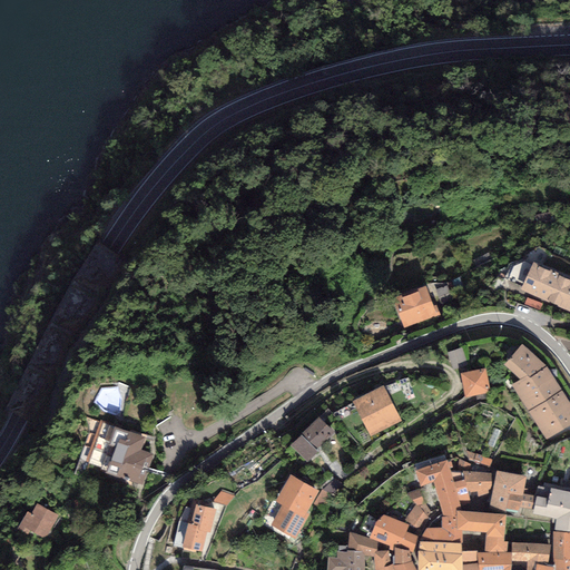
[(569,279),(536,265),(524,292),(569,311),(569,279)]
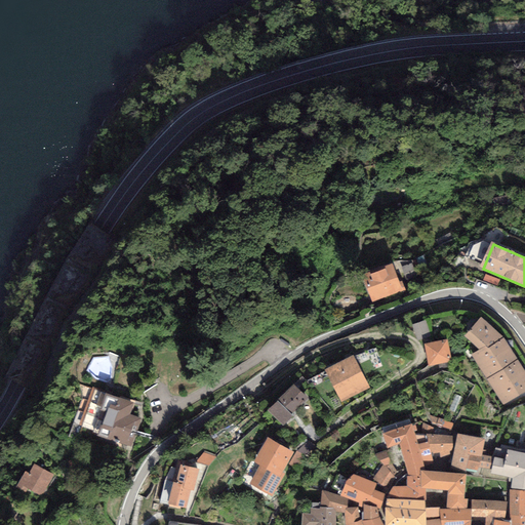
[(391,266),(364,276),(373,300),(387,295),(388,299),(405,292),(401,284),(398,285),(391,266)]
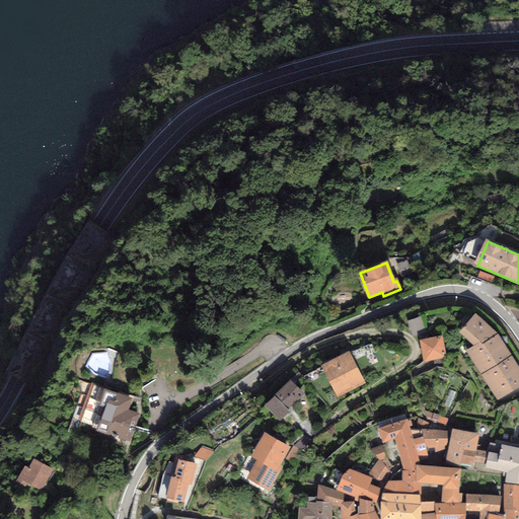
[(475,346),(466,352),(498,400),(518,386),(518,369),(499,338),(475,316),(460,332),(475,346)]
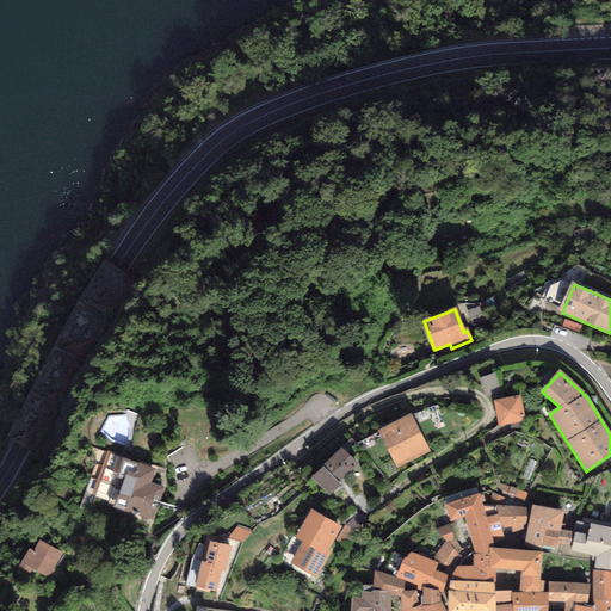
[(503,394),(495,375),(480,381),(486,399),(503,394)]
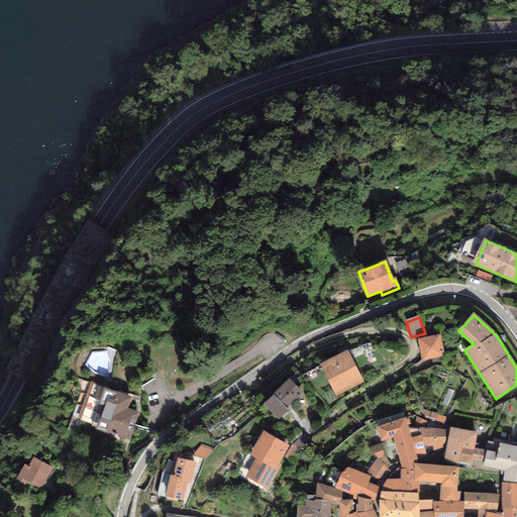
[(441,337),(420,339),(423,360),(443,357),(441,337)]
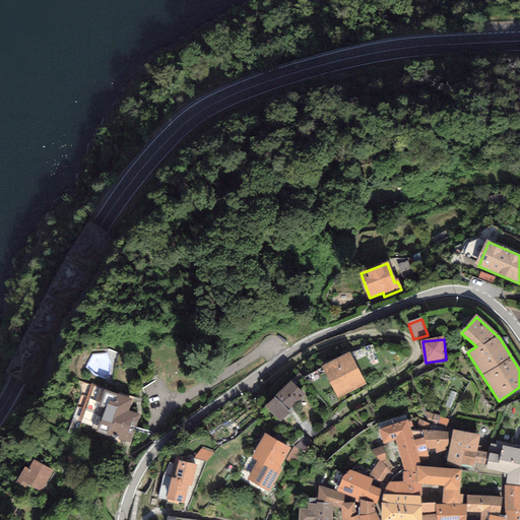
[(349,354),(324,368),(339,398),(366,385),(349,354)]
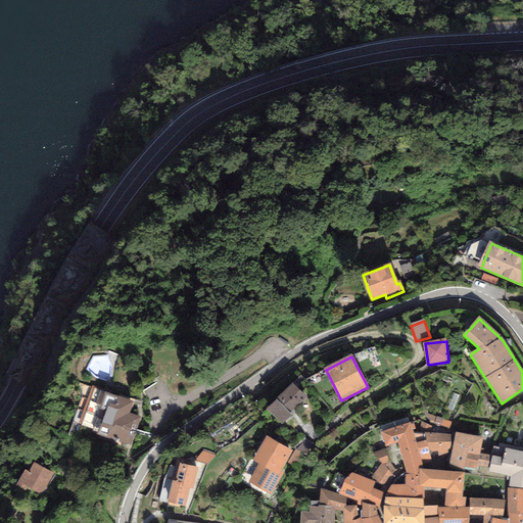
[(293,384),(269,410),(283,424),(306,397),(293,384)]
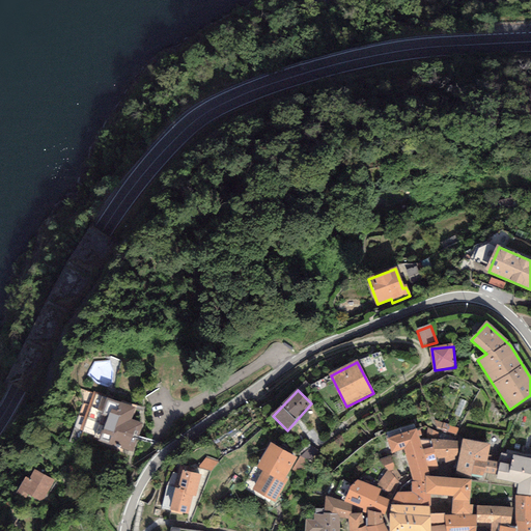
[(138,409),(93,393),(79,432),(132,451),(141,425),(133,422),(138,409)]
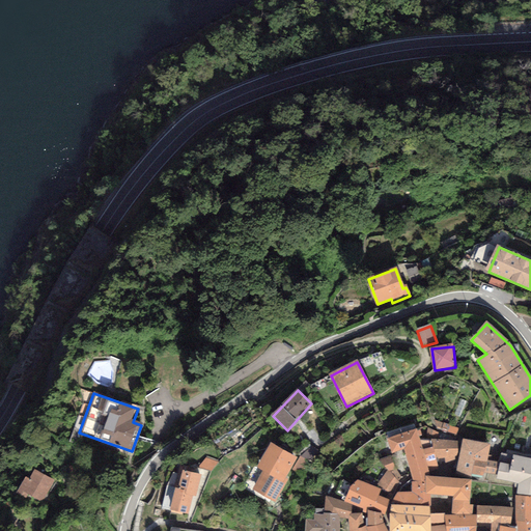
[(416,424),(386,434),(392,455),(404,450),(412,475),(412,479),(442,479),(434,457),(426,457),(420,441),(416,424)]
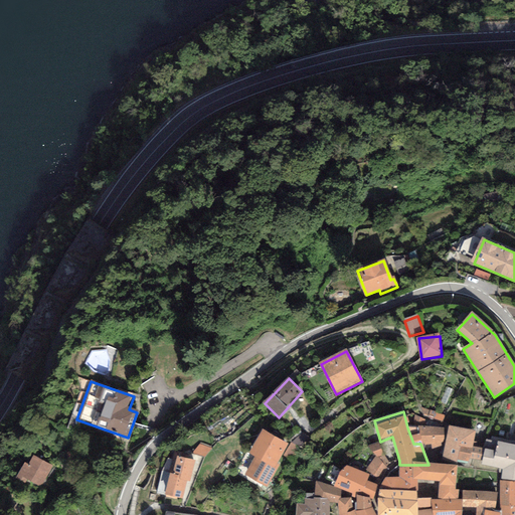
[(414,427),(407,427),(413,444),(420,444),(442,443),(442,430),(427,427),(425,422),(414,415),(414,427)]
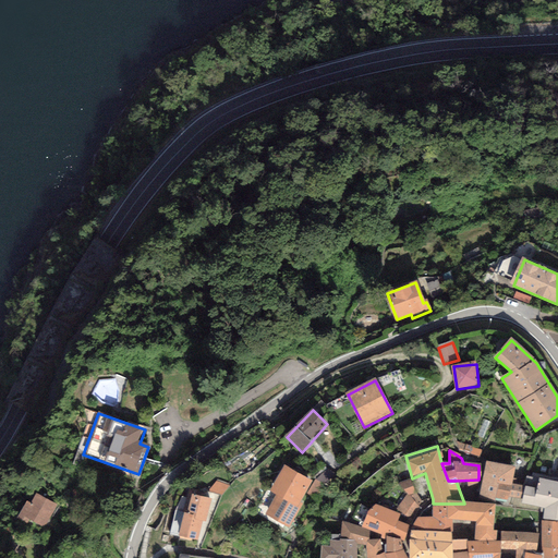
[(512,470),(489,465),(483,496),(517,498),(519,486),(510,484),(512,470)]
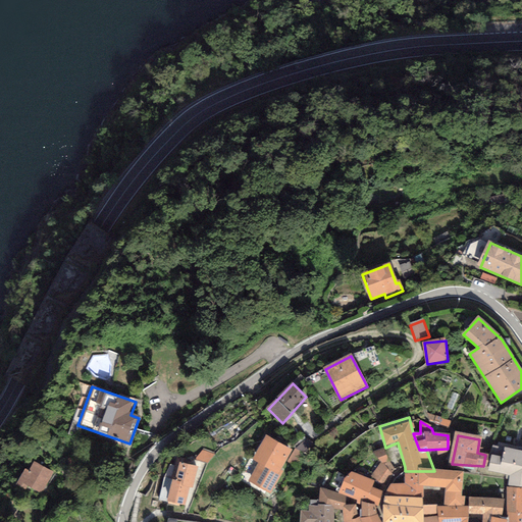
[(289,452),(267,439),(256,460),(262,463),(252,480),(271,491),(281,473),(278,471),(289,452)]
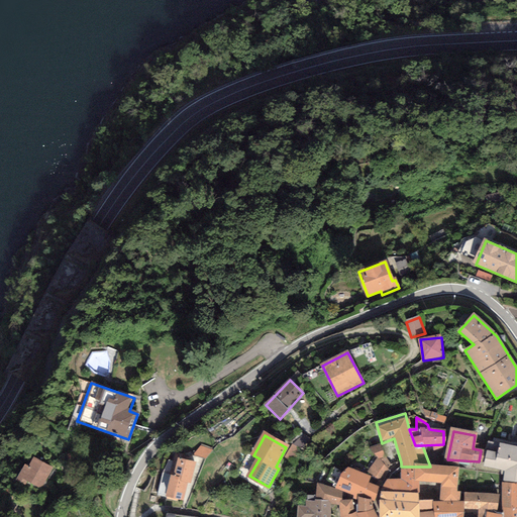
[(516,444),(493,440),(489,451),(481,450),(479,461),(486,462),(486,469),(505,471),(505,482),(516,481),(516,444)]
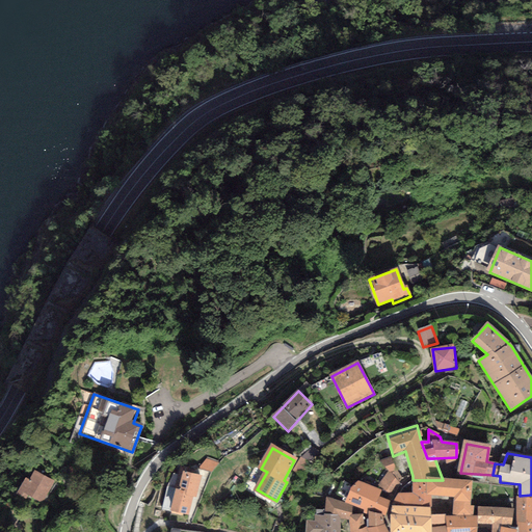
[(304,474),(312,461),(304,457),(297,469),(304,474)]
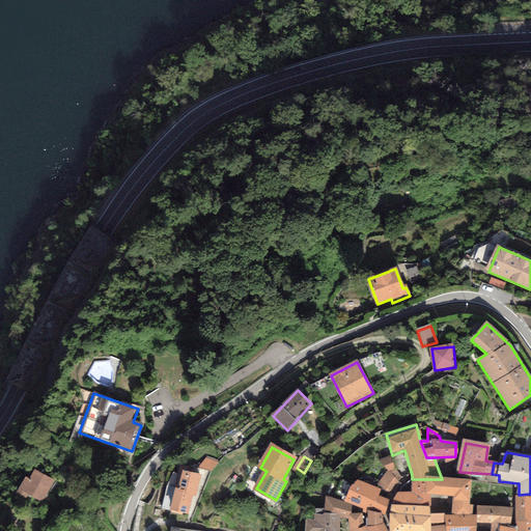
[(401,480),(391,457),(380,460),(387,473),(379,486),(389,493),(394,487),(401,480)]
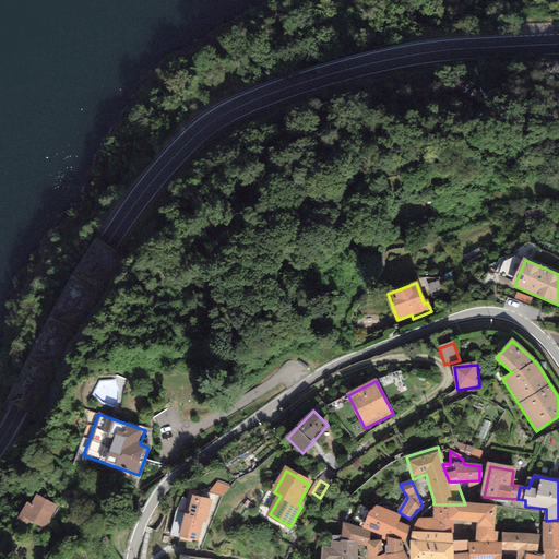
[(189,499),(179,497),(169,537),(197,544),(202,521),(205,522),(211,501),(203,500),(204,494),(190,490),(189,499)]
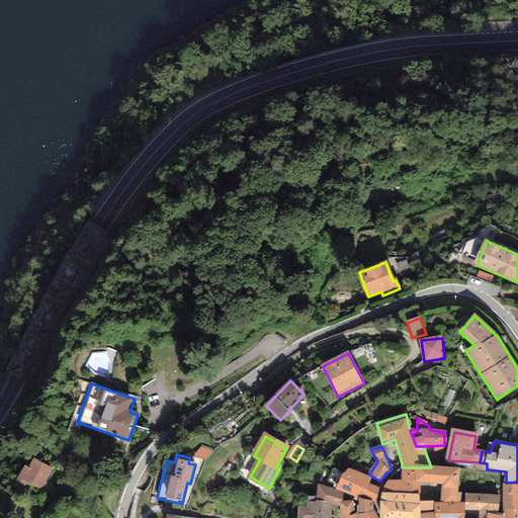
[(52,471),(35,461),(30,469),(25,468),(18,482),(24,486),(27,481),(40,489),(52,471)]
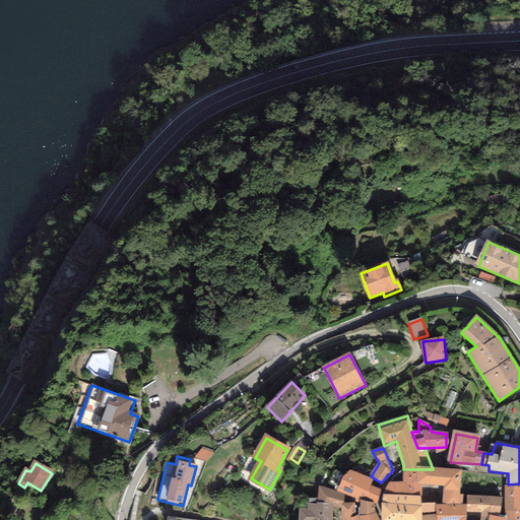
[(373,480),(341,466),(330,484),(339,488),(338,493),(344,494),(356,498),(356,502),(361,504),(375,504),(375,500),(380,485),(372,485),(373,480)]
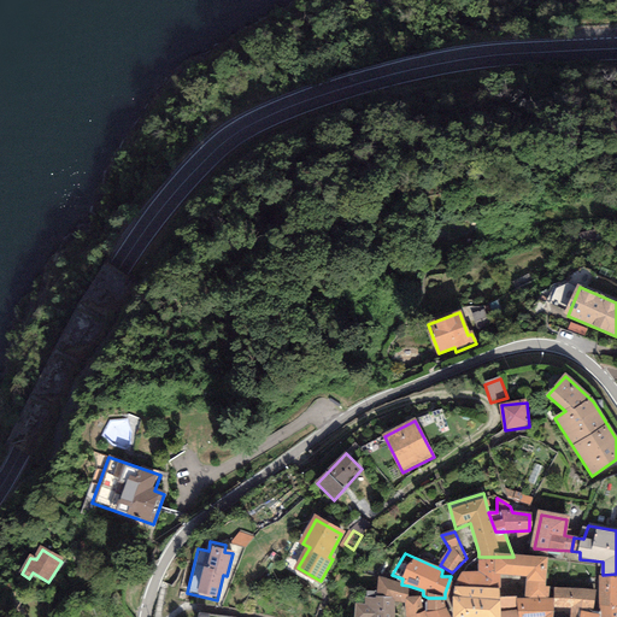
[(513,557),(479,557),(479,575),(521,574),(522,600),(548,599),(547,558),(513,557)]
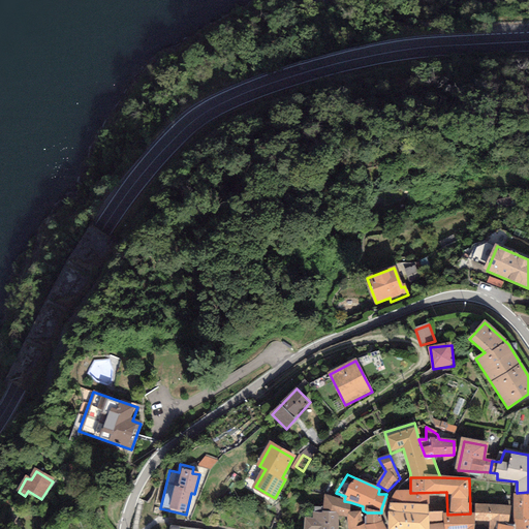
[(410,493),(398,493),(393,500),(390,518),(390,528),(441,528),(441,515),(447,515),(446,492),(410,493)]
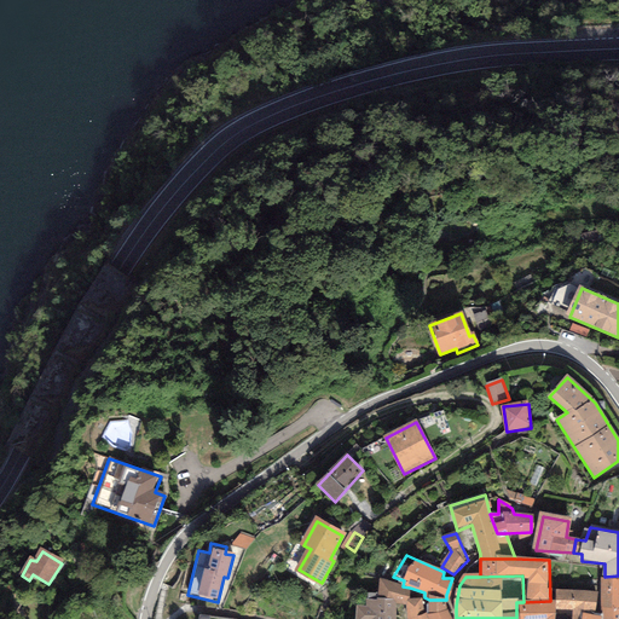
[(368,606),(354,607),(354,618),(394,618),(394,601),(409,601),(410,588),(403,586),(380,579),(379,594),(368,595),(368,606)]
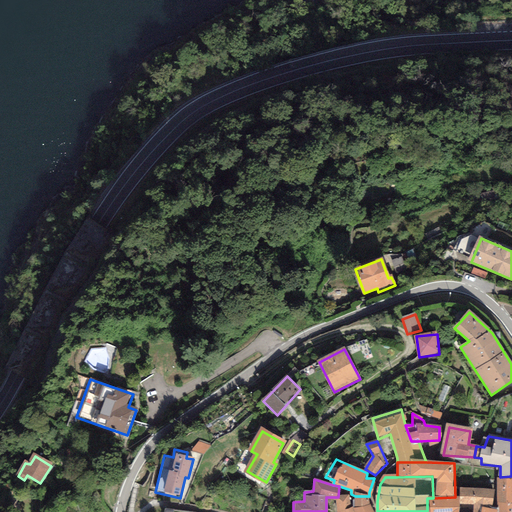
[(511,511),(511,479),(499,479),(498,511),(511,511)]
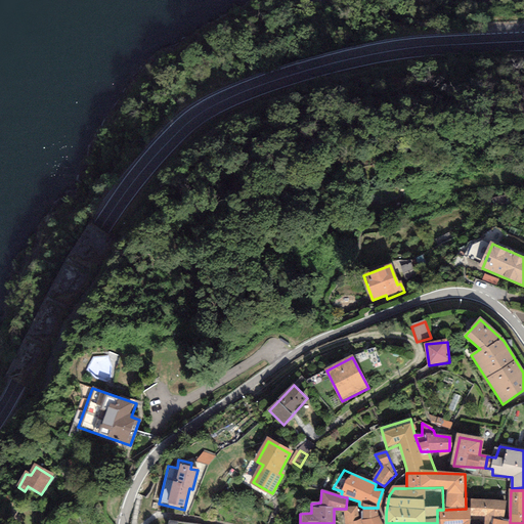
[(505,503),(472,501),(472,509),(472,522),(503,521),(505,503)]
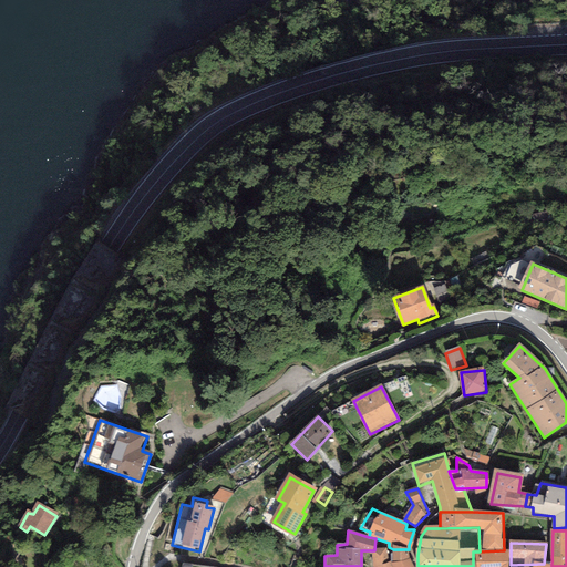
[(374,550),(374,563),(377,566),(413,566),(409,559),(409,549),(393,549),(393,563),(388,563),(388,549),(374,550)]
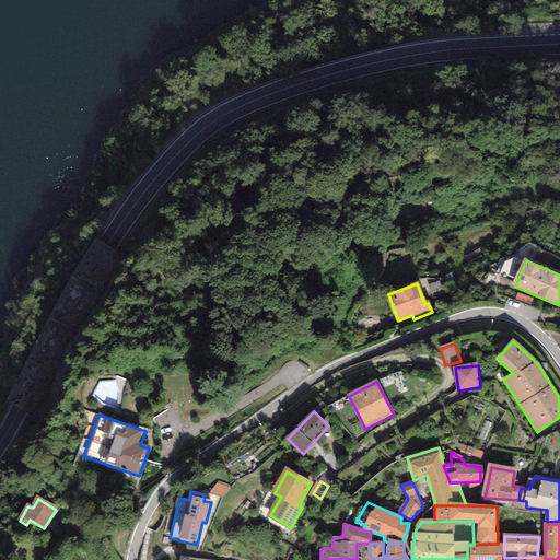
[(474,545),(467,545),(467,559),(503,559),(504,558),(504,544),(498,544),(474,545)]
